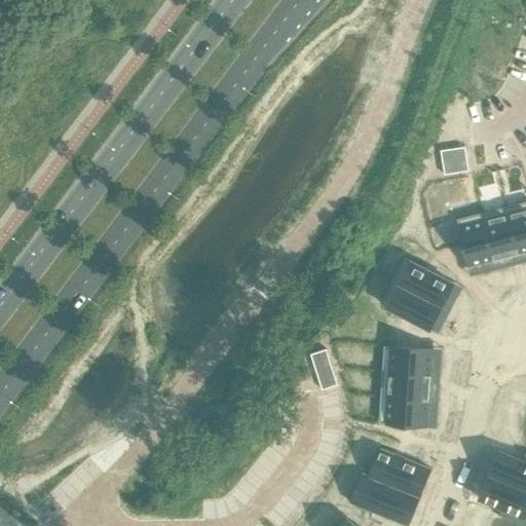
[(464,146),(452,148),(454,156),(466,154),(464,146)]
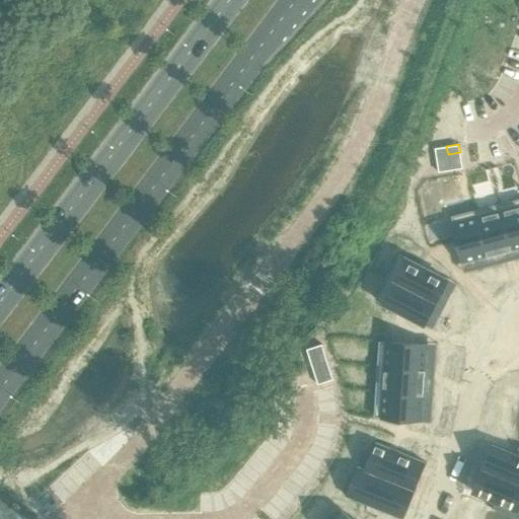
[(446,146),(435,148),(436,156),(448,154),(446,146)]
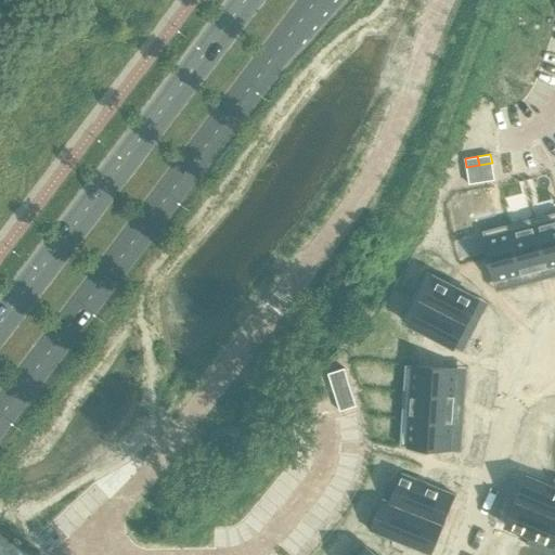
[(492,163),(479,165),(480,173),(493,171),(492,163)]
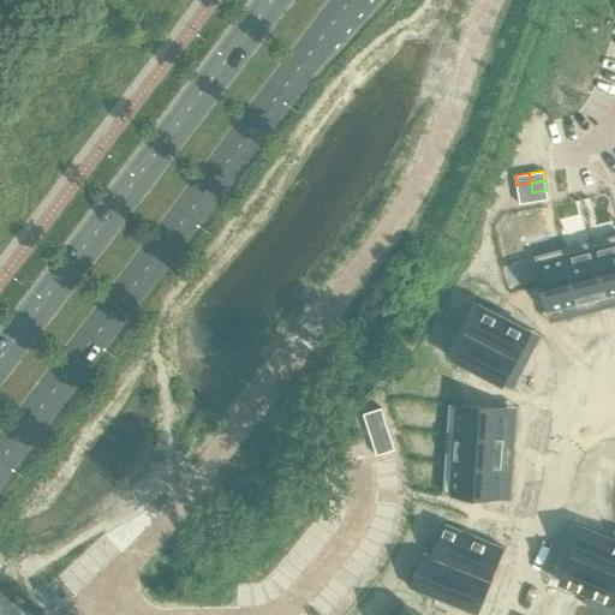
[(531,183),(517,185),(518,195),(532,192),(531,183)]
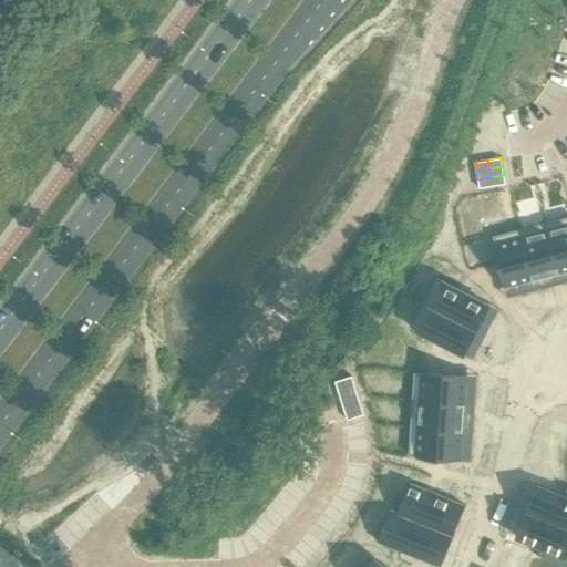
[(504,175),(491,177),(492,185),(505,183),(504,175)]
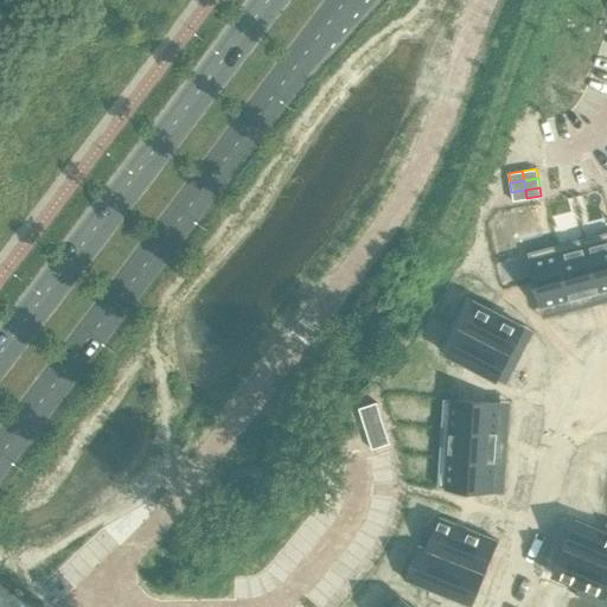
[(525,190),(511,192),(512,200),(526,198),(525,190)]
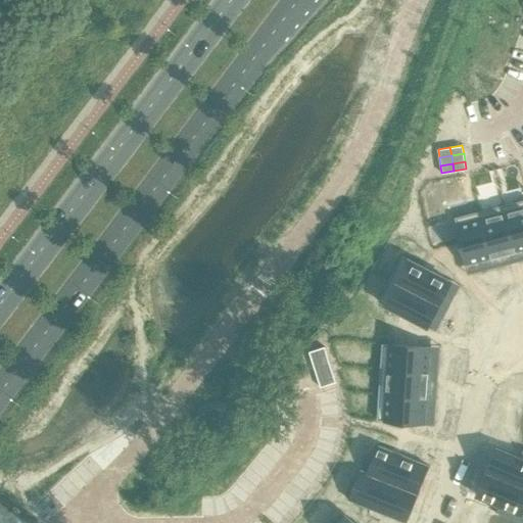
[(522,199),(503,204),(515,251),(522,248),(522,199)]
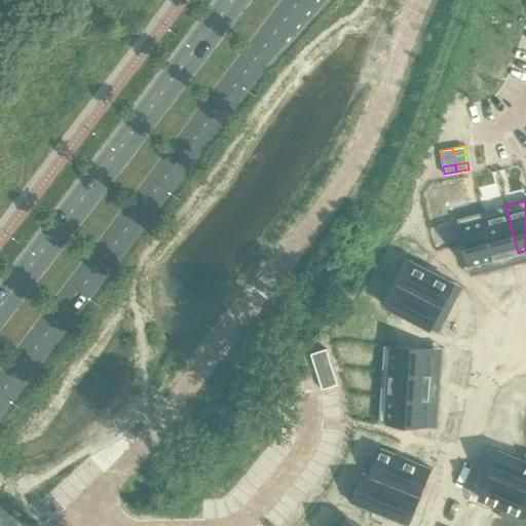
[(505,205),(482,212),(494,259),(518,253),(505,205)]
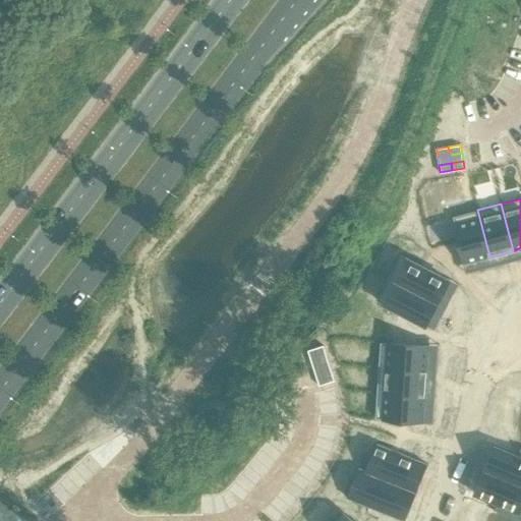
[(477,210),(453,217),(465,263),(489,256),(477,210)]
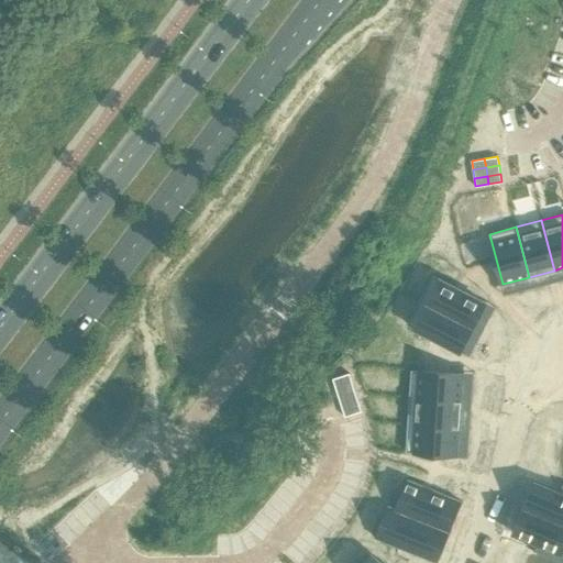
[(432,275),(420,299),(473,327),(485,301),(432,275)]
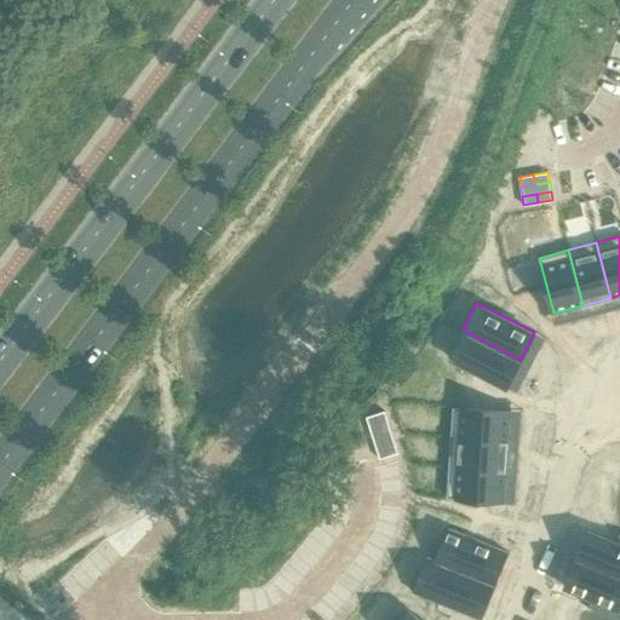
[(463,329),(448,356),(506,386),(521,360),(463,329)]
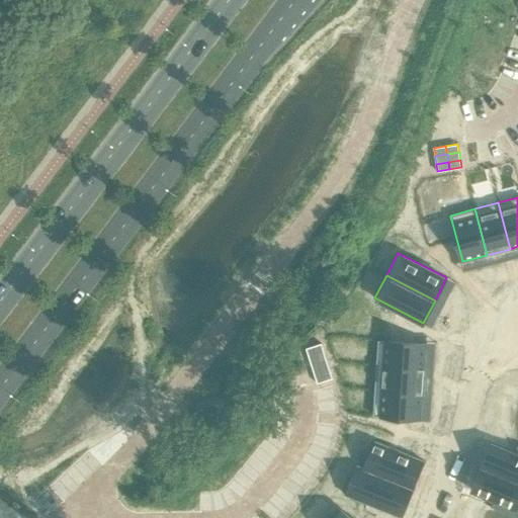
[(378,340),(376,365),(424,368),(426,343),(378,340)]
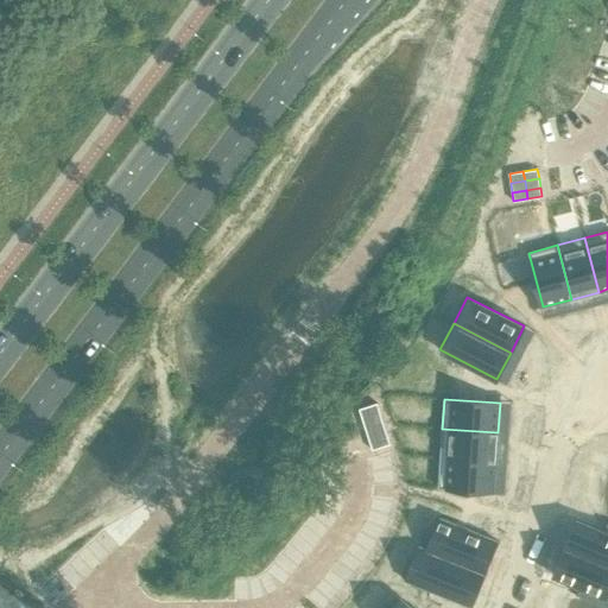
[(377,403),(368,406),(372,419),(381,417),(377,403)]
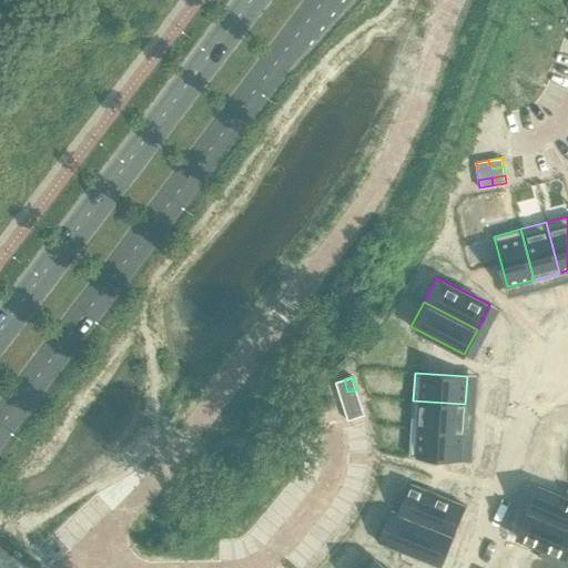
[(344,379),(335,382),(340,395),(347,392),(344,379)]
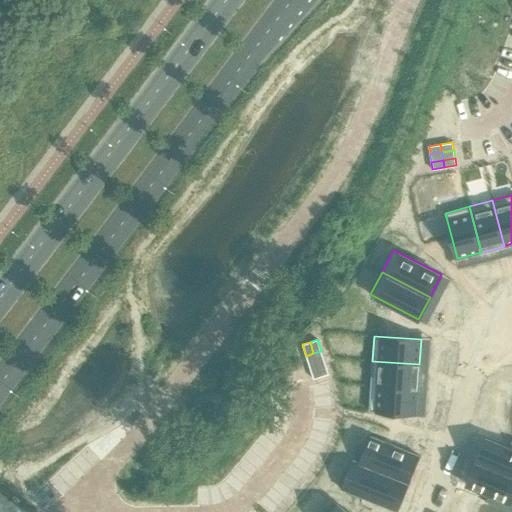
[(321,351),(313,353),(317,365),(325,362),(321,351)]
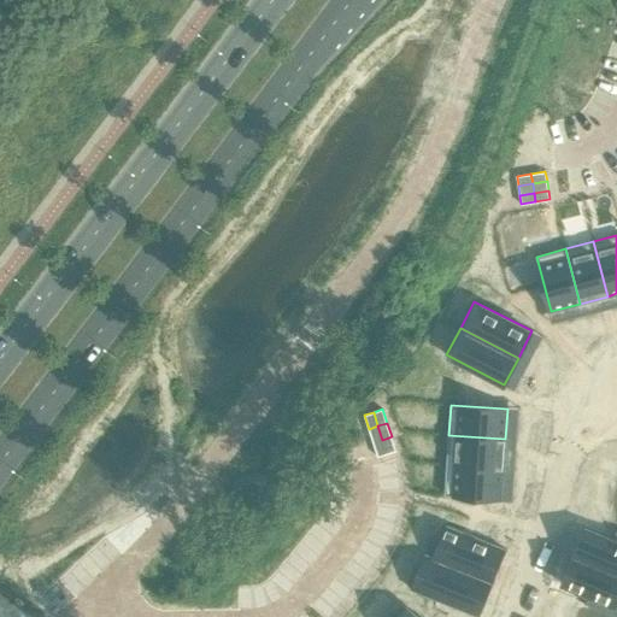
[(377,425),(369,429),(374,442),(382,440),(377,425)]
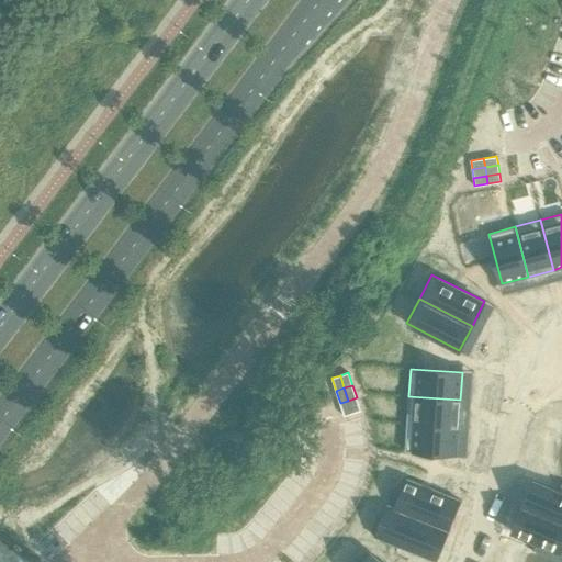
[(408,396),(407,423),(458,426),(460,400),(408,396)]
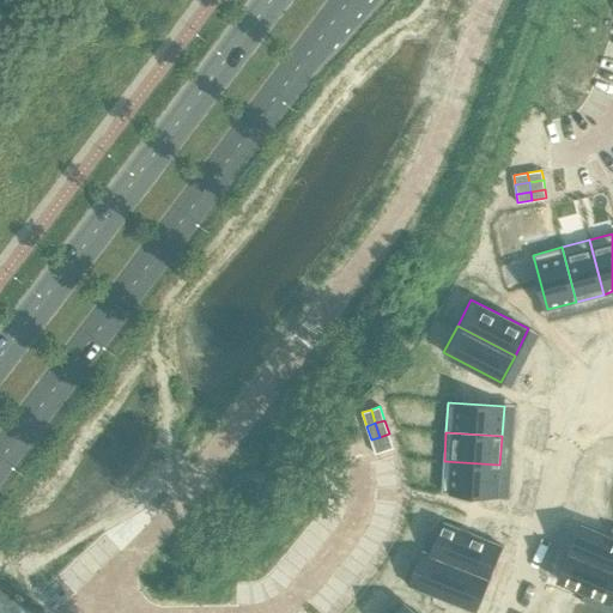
[(389,434),(380,437),(384,450),(393,448),(389,434)]
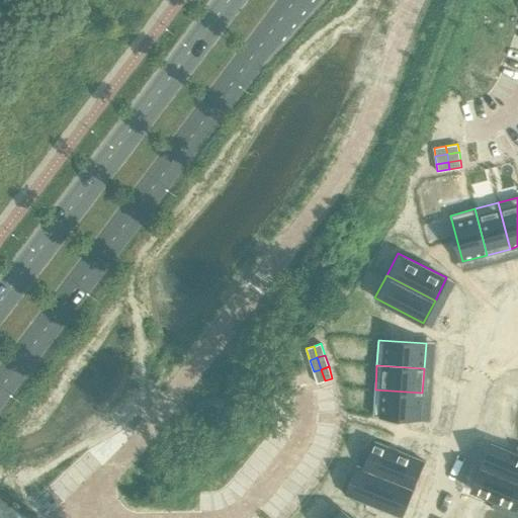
[(321,369),(314,371),(317,383),(325,380),(321,369)]
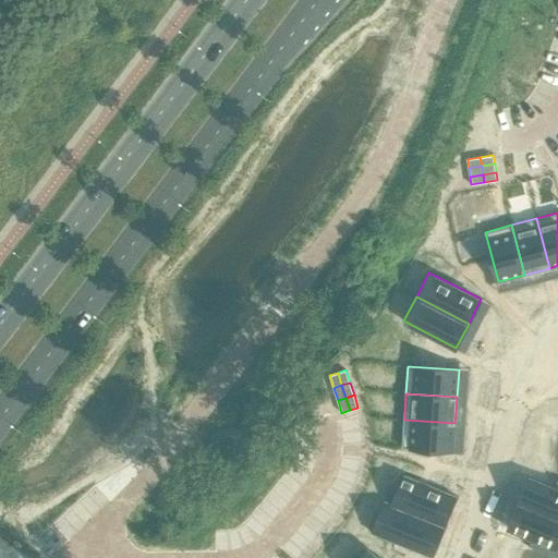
[(404,420),(402,447),(453,450),(455,423),(404,420)]
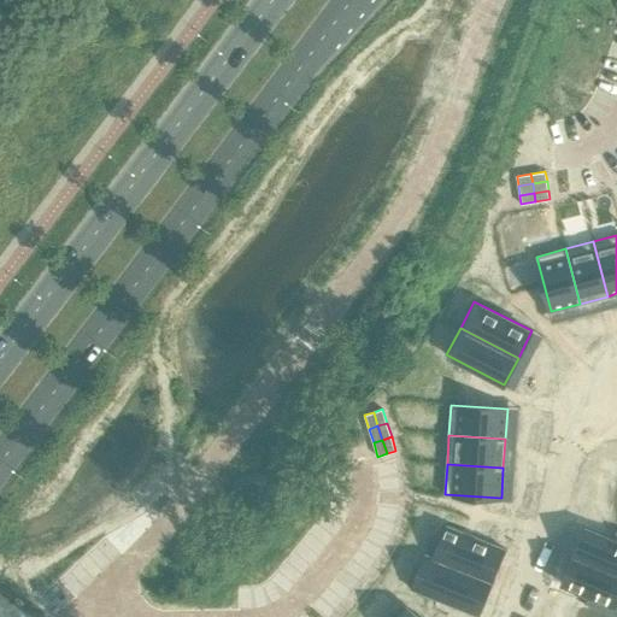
[(424,553),(424,554),(481,579),(495,545),(446,524),(433,557),(424,553)]
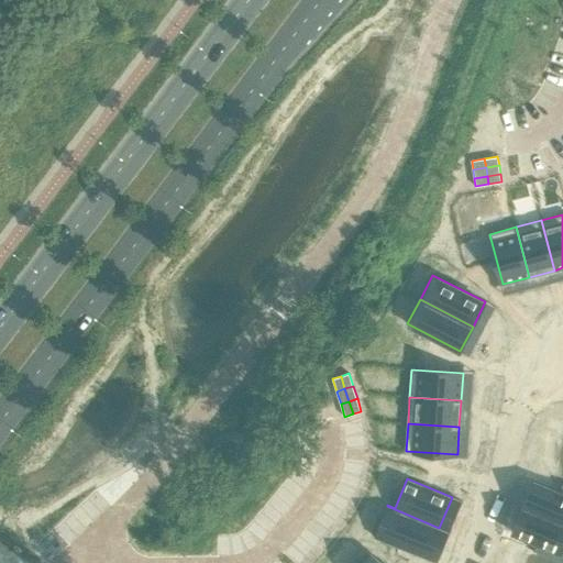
[(534,482),(523,507),(562,523),(562,484),(559,493),(534,482)]
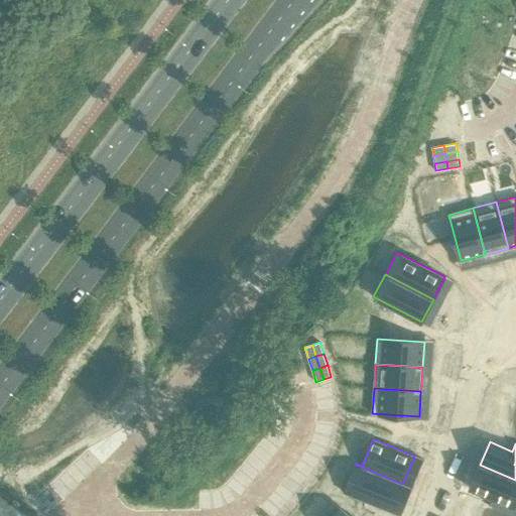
[(355,464),(344,492),(391,511),(402,484),(355,464)]
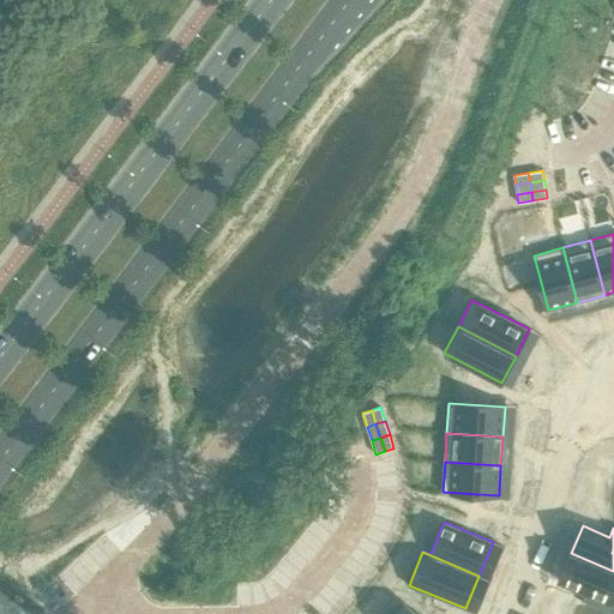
[(613,571),(571,553),(559,581),(611,603),(613,595),(613,571)]
